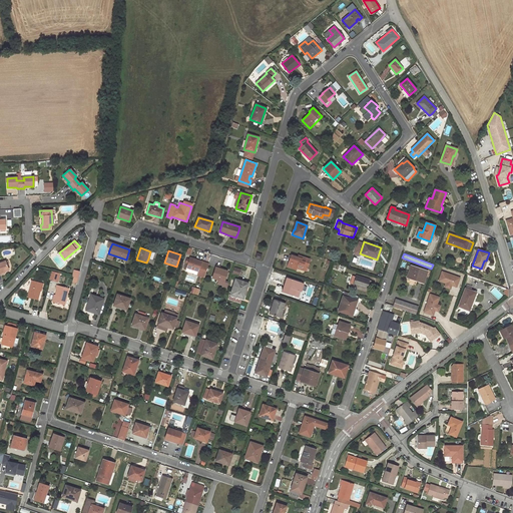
[(297,270),(297,268),(298,266),(304,268),(305,268),(308,269),(310,260),(298,255),(298,258),(291,254),(287,267),(297,270)]
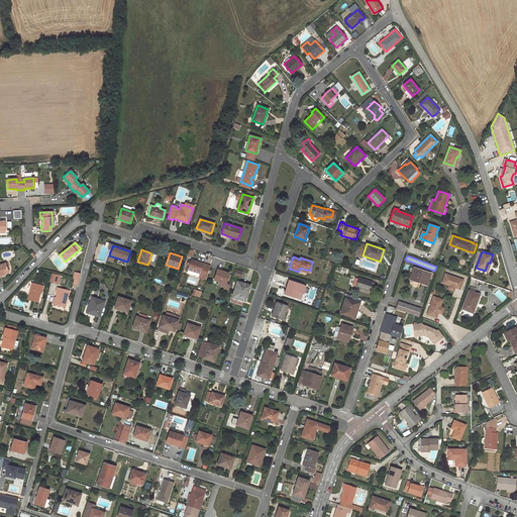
[(190,266),(187,273),(205,280),(210,266),(192,260),(191,262),(189,261),(187,265),(190,266)]
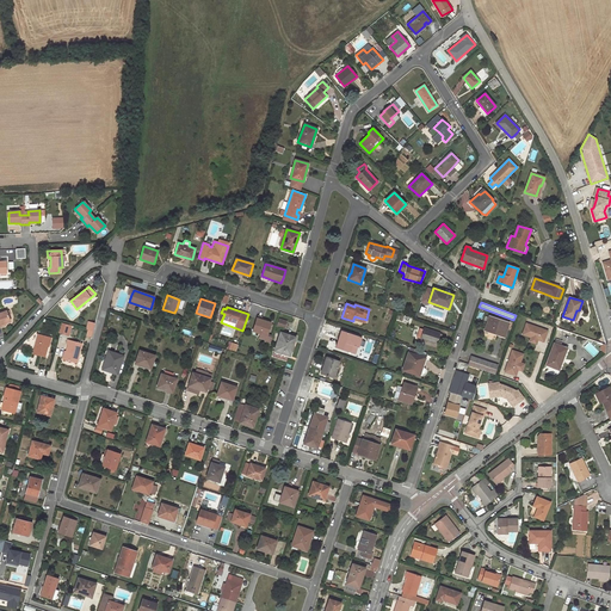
[(0,325),(5,323),(10,322),(6,312),(0,313),(0,325)]
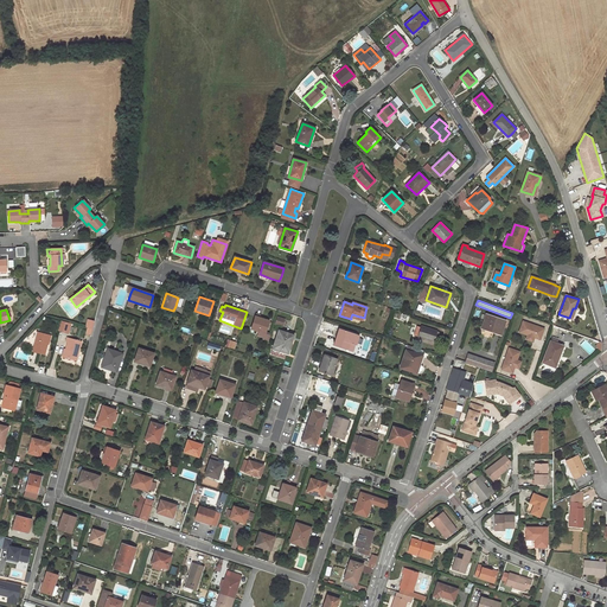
[(486,315),(481,328),(502,334),(505,321),(486,315)]
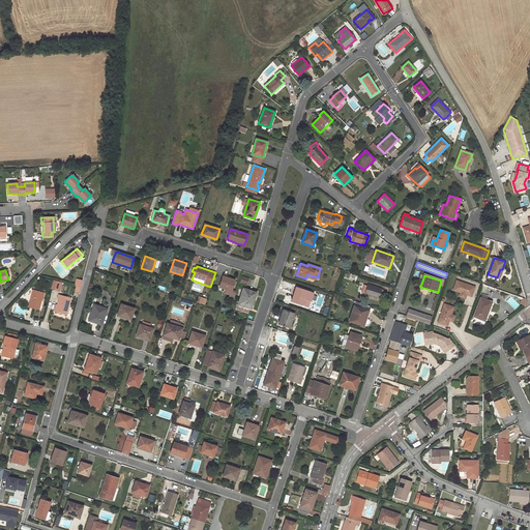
[(235,281),(223,276),(219,287),(231,291),(235,281)]
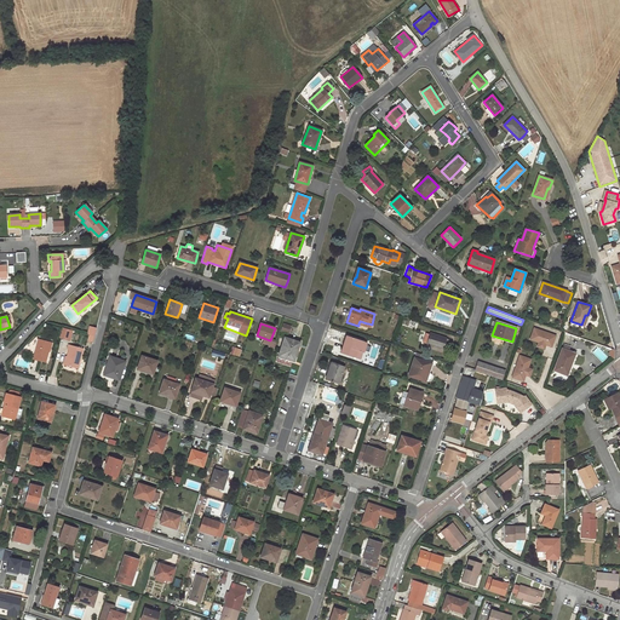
[(58,338),(69,342),(73,331),(62,327),(58,338)]
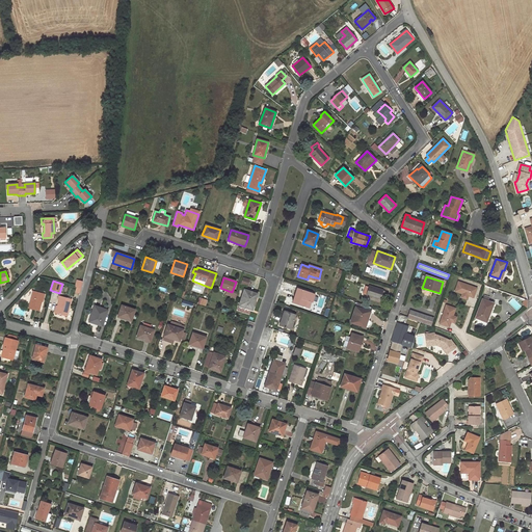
[(469,296),(474,297),(478,288),(459,282),(456,291),(463,294),(469,296)]
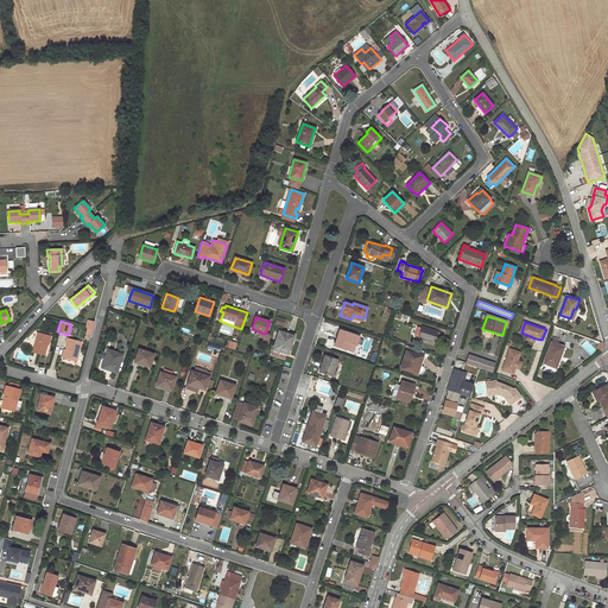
[(419,336),(419,337),(435,342),(435,340),(438,341),(441,334),(422,327),(422,329),(420,333),(419,336)]
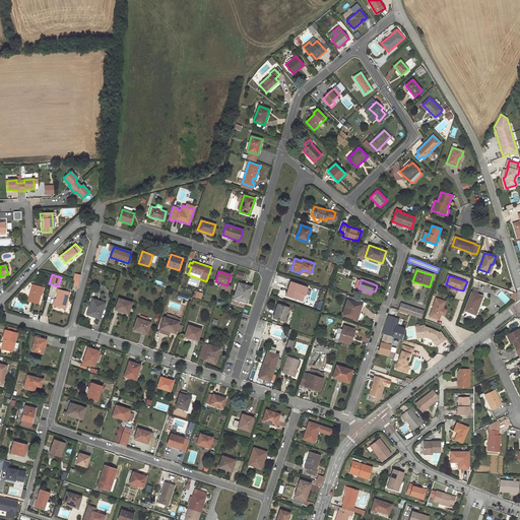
[(299,301),(303,302),(304,297),(301,296),(302,295),(305,296),(308,287),(290,281),(286,297),(298,300),(300,300),(299,301)]
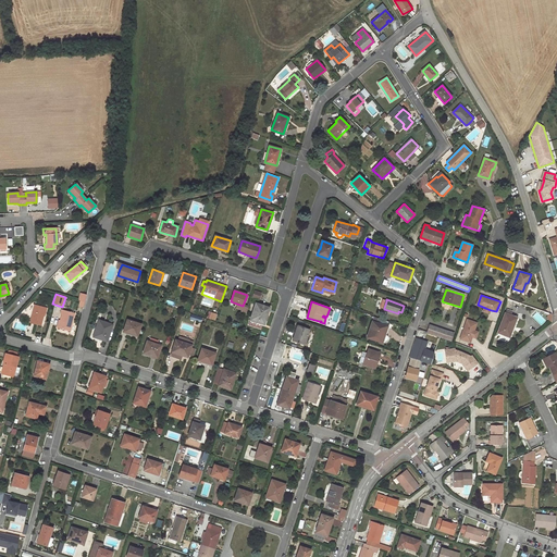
[(32,314),(29,322),(40,325),(46,307),(32,304),(29,312),(31,314),(32,314)]
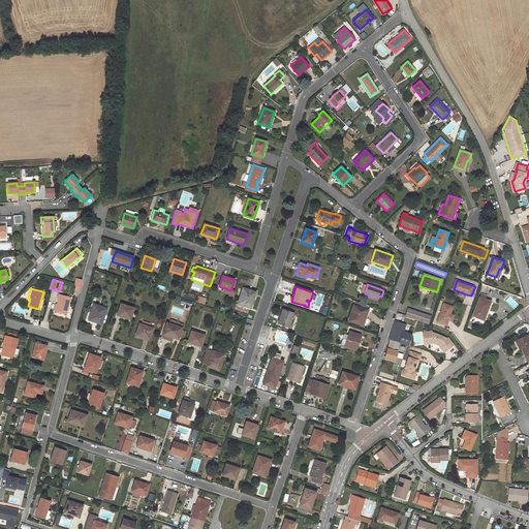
[(243,288),(238,304),(249,307),(250,308),(255,292),(243,288)]
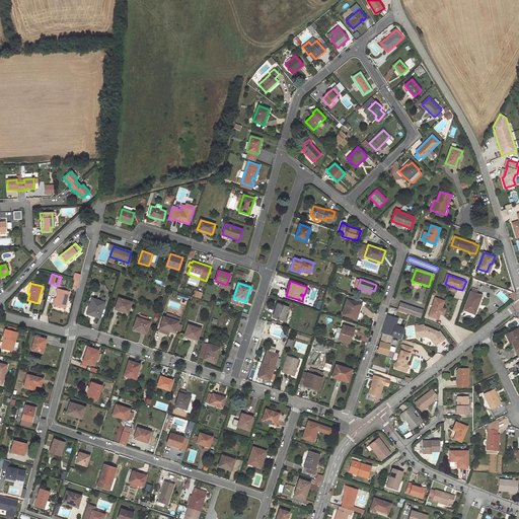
[(58,293),(57,298),(55,305),(65,308),(70,292),(58,288),(56,293),(58,293)]
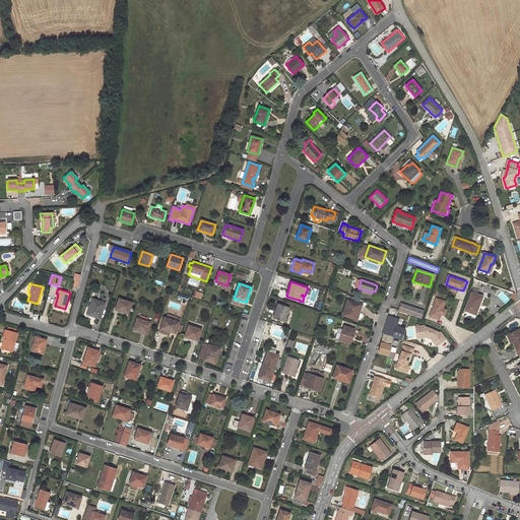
[(471,294),(465,310),(473,314),(477,304),(479,305),(481,297),(476,295),(471,294)]
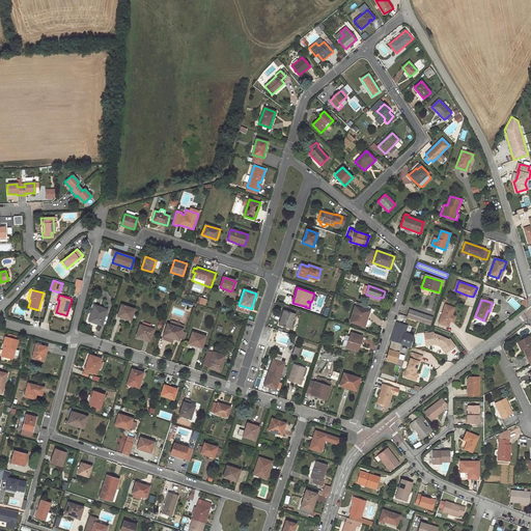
[(360,303),(358,308),(369,311),(370,307),(360,303)]
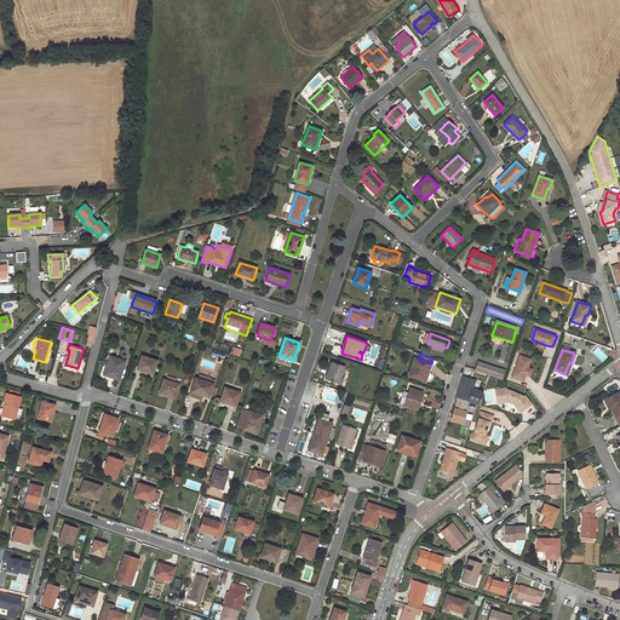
[(142,356),(138,368),(148,371),(148,372),(153,374),(158,361),(142,356)]
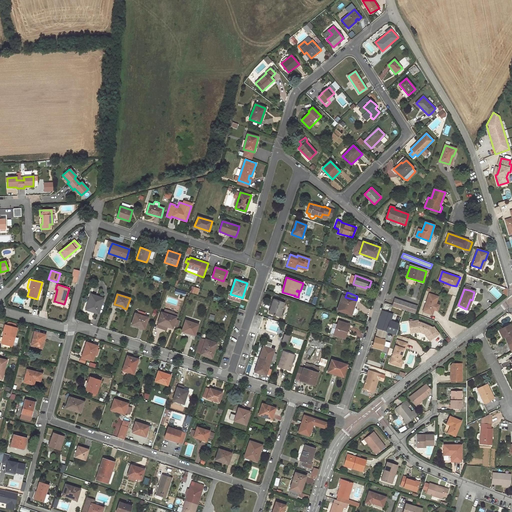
[(230,294),(228,298),(240,302),(241,297),(230,294)]
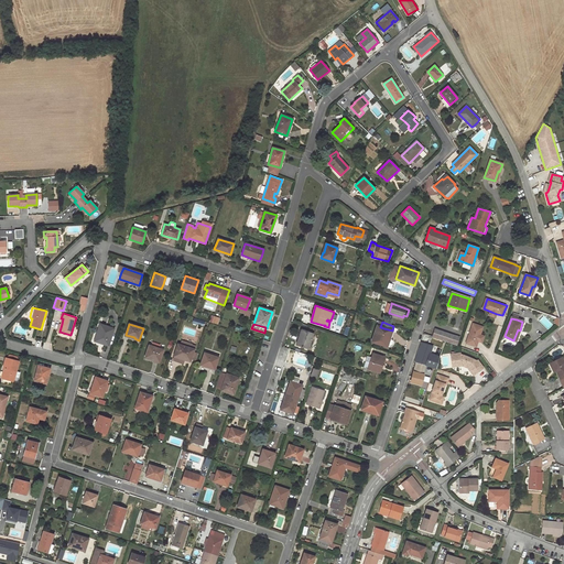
[(480,335),(483,326),(473,324),(467,343),(477,346),(478,340),(480,335)]
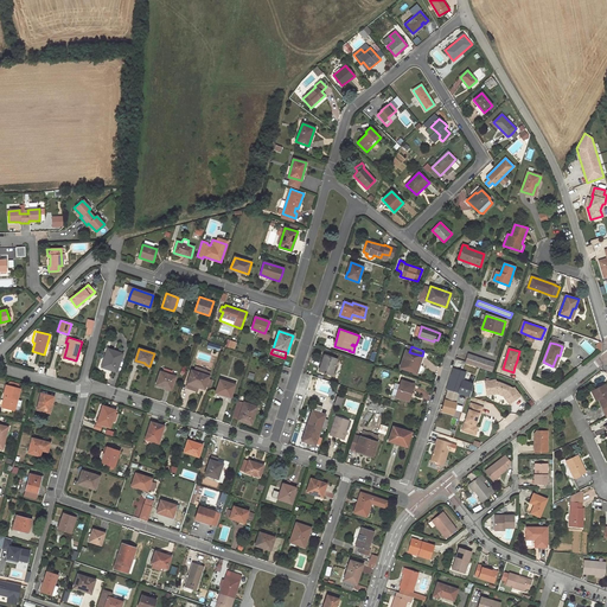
[(108,350),(102,366),(116,371),(122,355),(108,350)]
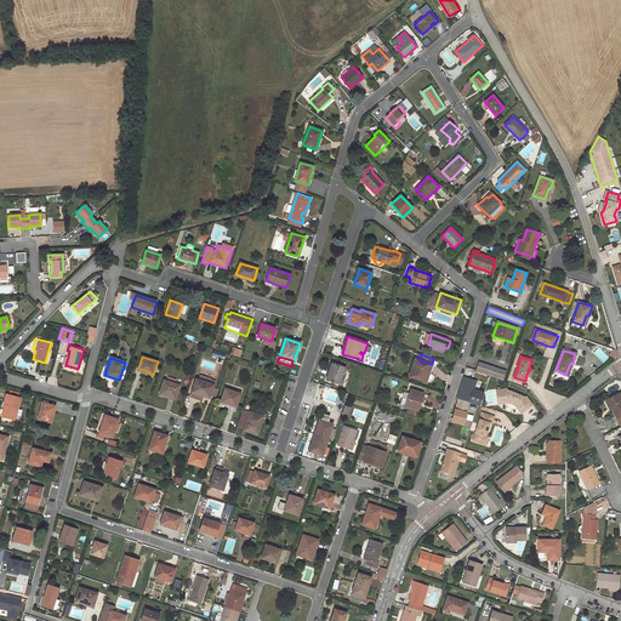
[(432,375),(431,374),(428,372),(432,364),(419,360),(414,359),(409,376),(426,382),(427,380),(428,380),(431,379),(432,376),(432,375)]
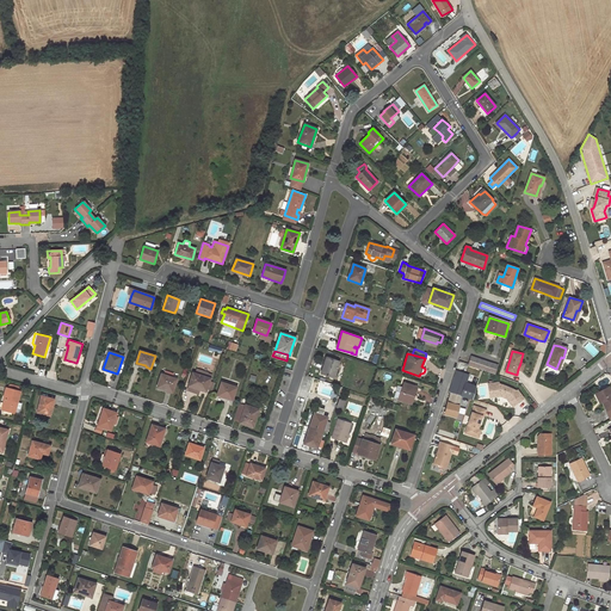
[(327,357),(321,374),(333,378),(339,362),(327,357)]
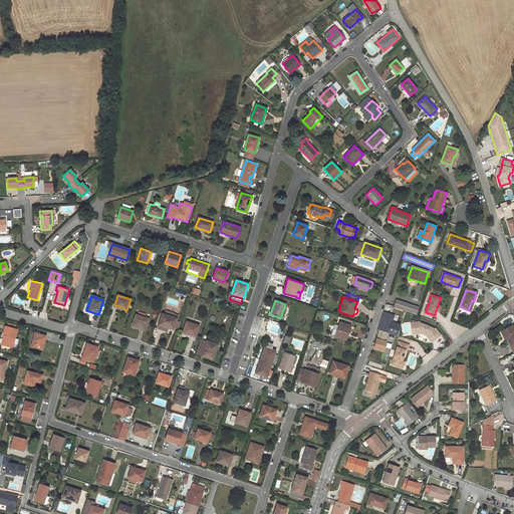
[(394,307),(414,313),(416,306),(396,300),(394,307)]
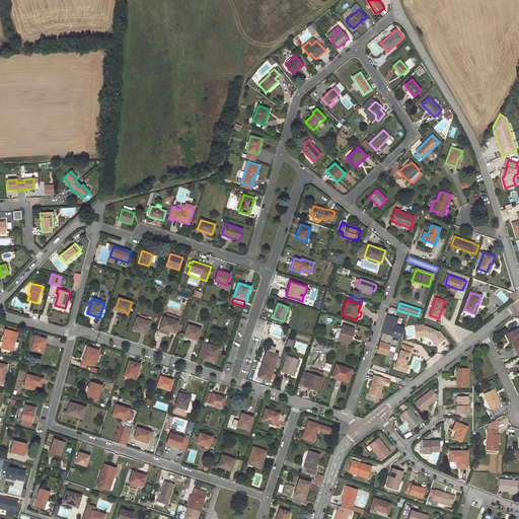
[(137,318),(133,328),(138,330),(139,329),(146,332),(150,322),(146,321),(148,317),(140,315),(139,318),(137,318)]
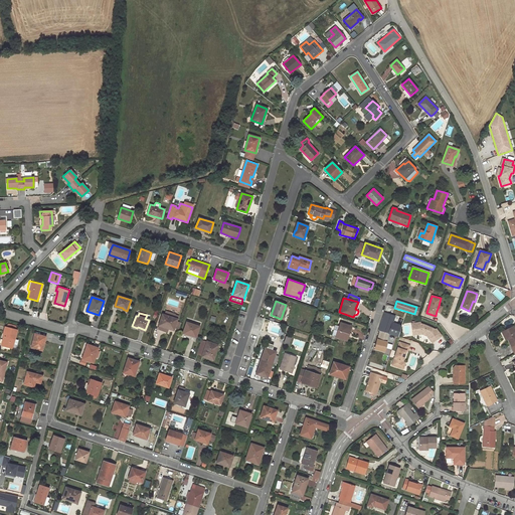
[(163,314),(159,324),(169,327),(168,328),(174,330),(174,327),(179,329),(181,323),(176,322),(177,319),(163,314)]
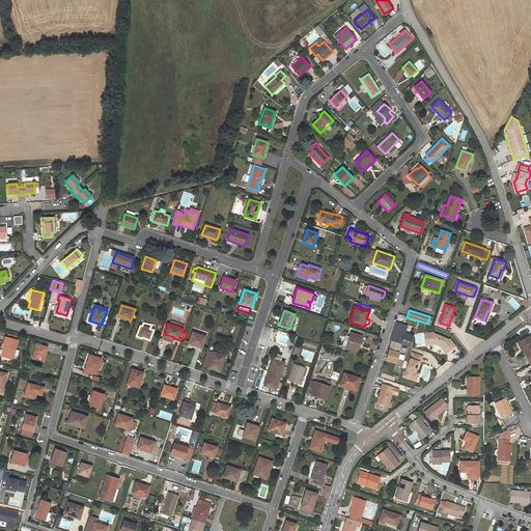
[(396,324),(395,330),(404,333),(406,327),(396,324)]
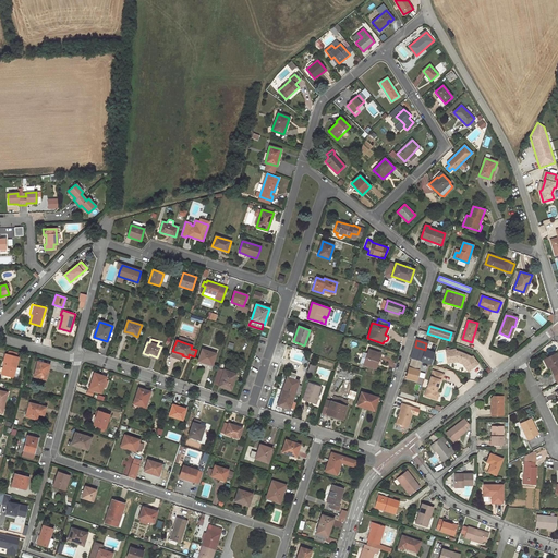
[(425,350),(415,347),(412,358),(422,361),(429,363),(432,364),(435,353),(425,350)]
